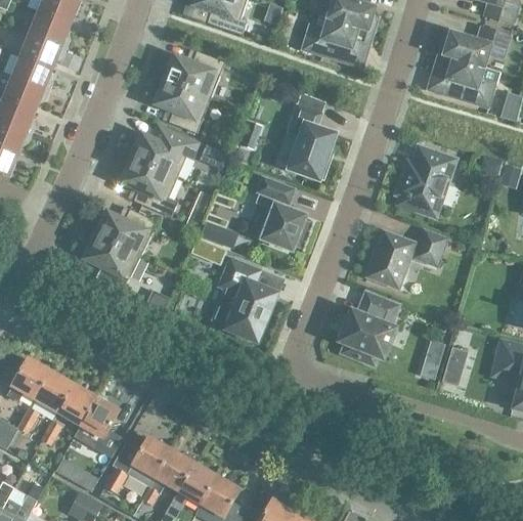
[(10,0),(0,0),(0,6),(6,9),(10,0)]
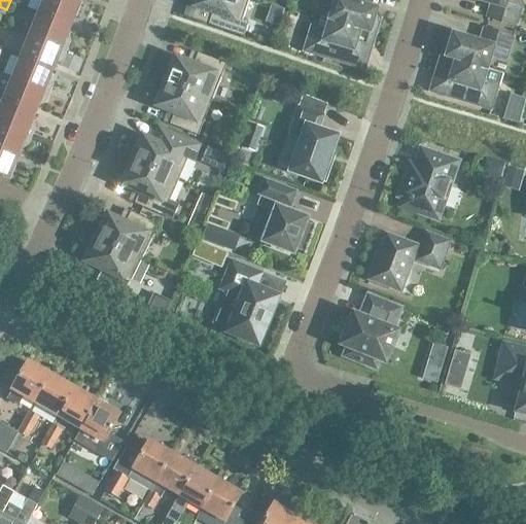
[(42,0),(38,10),(71,24),(79,1),(76,0),(42,0)]
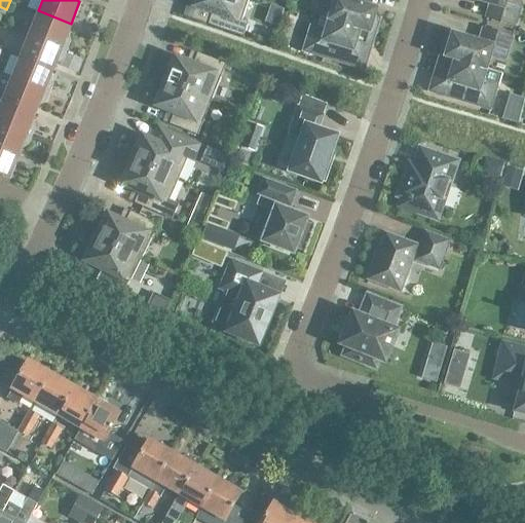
[(240,19),(247,0),(189,0),(189,2),(212,9),(208,22),(242,34),(248,21),(240,19)]
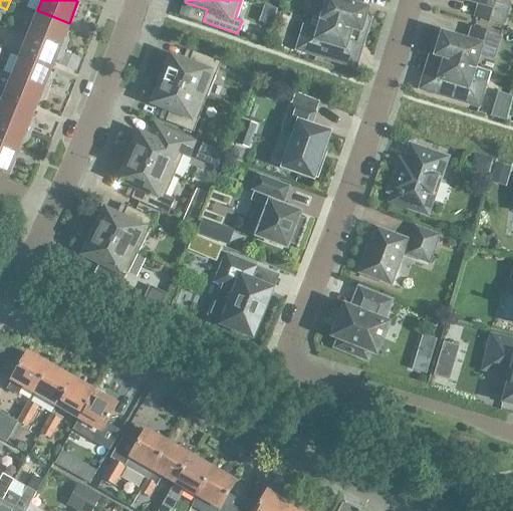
[(324,0),(320,16),(365,30),(370,15),(365,14),(368,6),(349,0),(324,0)]
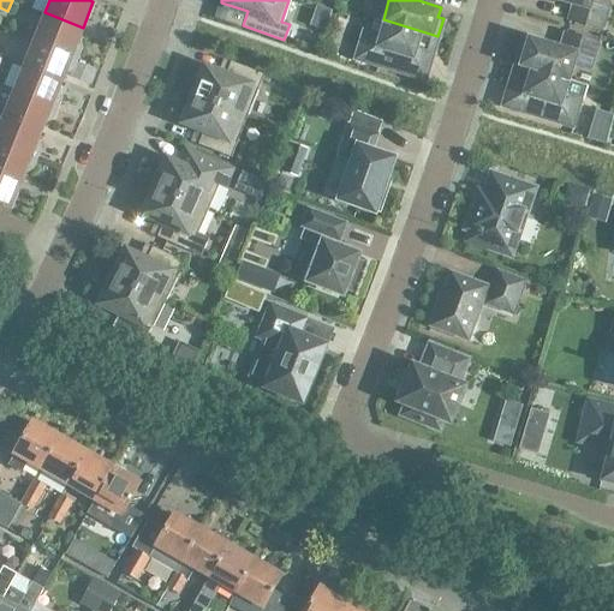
[(609,0),(562,0),(572,3),(567,18),(602,28),(609,0)]
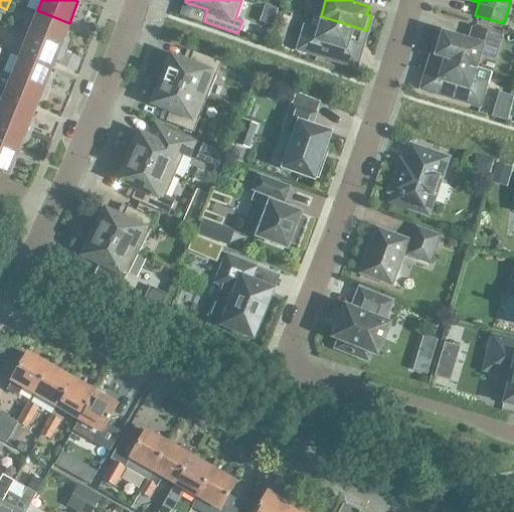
[(69,23),(37,10),(28,31),(64,46),(67,38),(65,31),(69,23)]
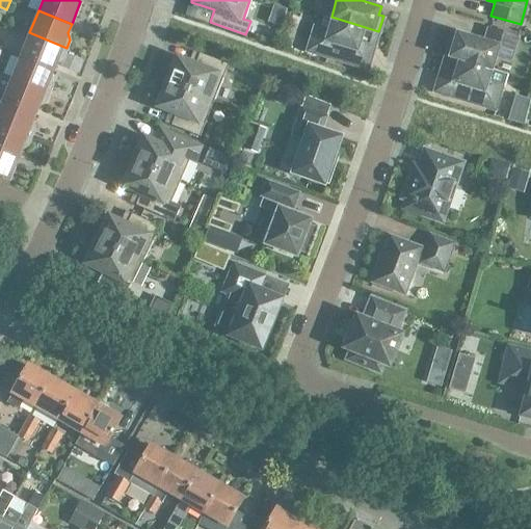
[(378,31),(332,17),(327,29),(314,25),(306,50),(340,60),(344,46),(367,53),(373,49),(378,31)]
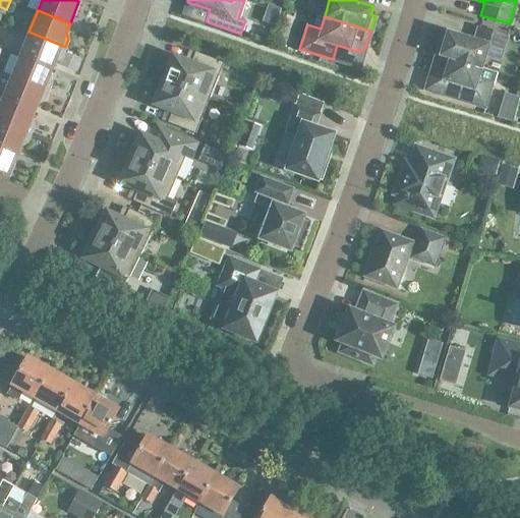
[(436,52),(481,66),(485,53),(500,57),(507,35),(477,25),(473,38),(447,30),(445,38),(440,37),(436,52)]
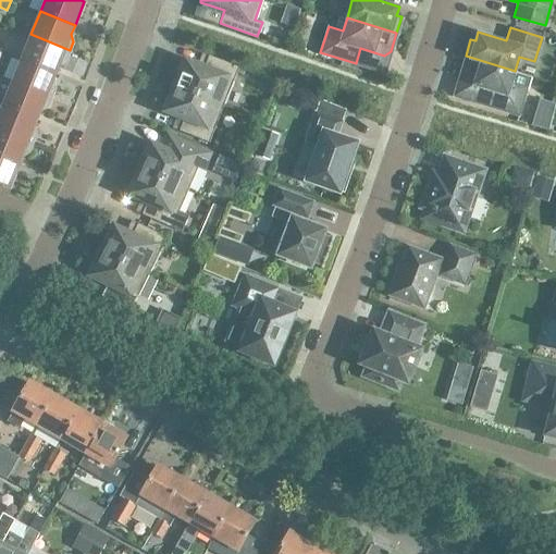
[(70,50),(31,34),(22,57),(57,71),(60,62),(66,59),(70,50)]
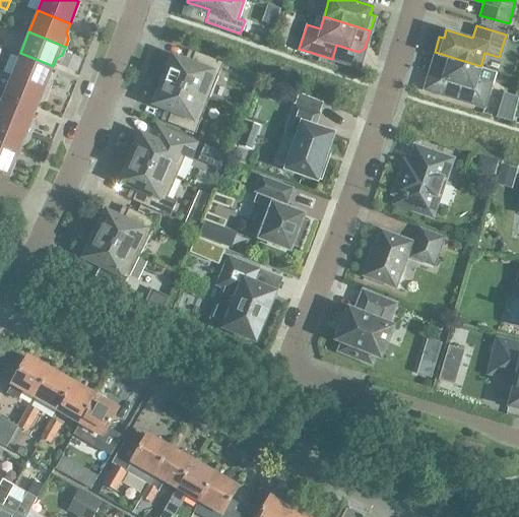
[(158,76),(208,97),(222,61),(194,50),(190,62),(173,55),(169,65),(164,64),(158,76)]
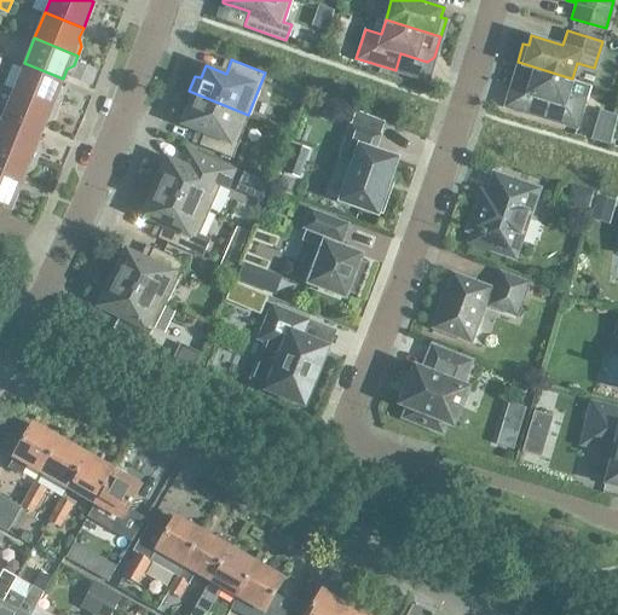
[(572,79),(518,62),(510,82),(515,90),(533,96),(529,112),(576,127),(584,98),(569,93),(572,79)]
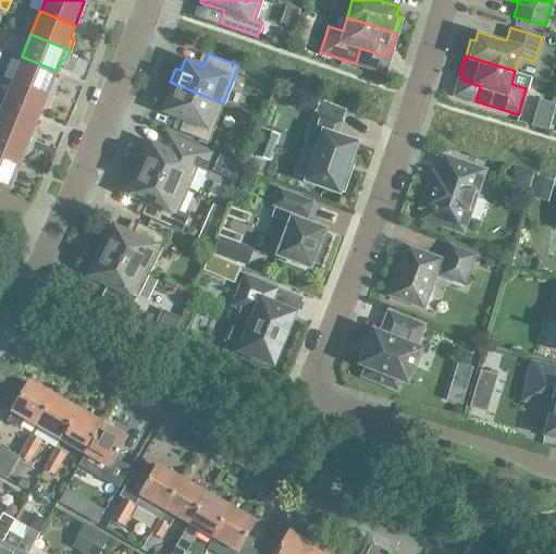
[(57,71),(22,57),(12,79),(51,96),(54,87),(52,79),(57,71)]
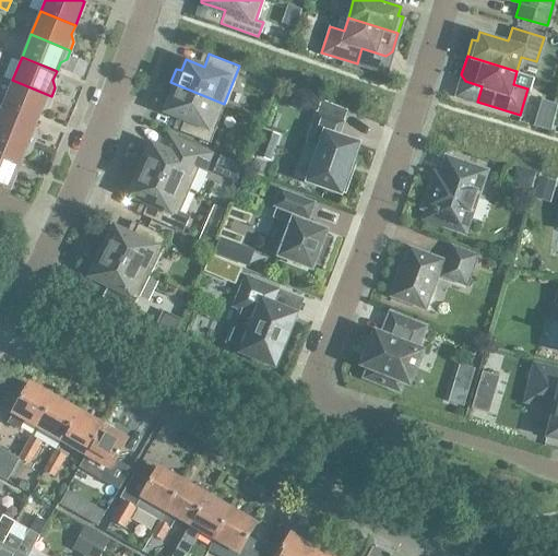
[(51,96),(12,80),(3,104),(38,117),(42,109),(48,105),(51,96)]
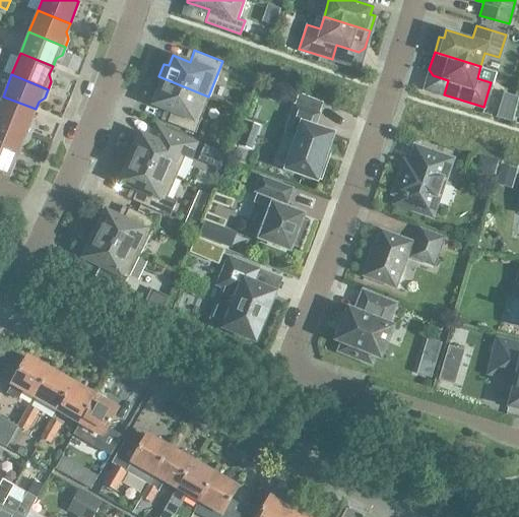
[(208,97),(158,76),(153,89),(158,91),(154,102),(171,109),(167,121),(195,132),(208,97)]
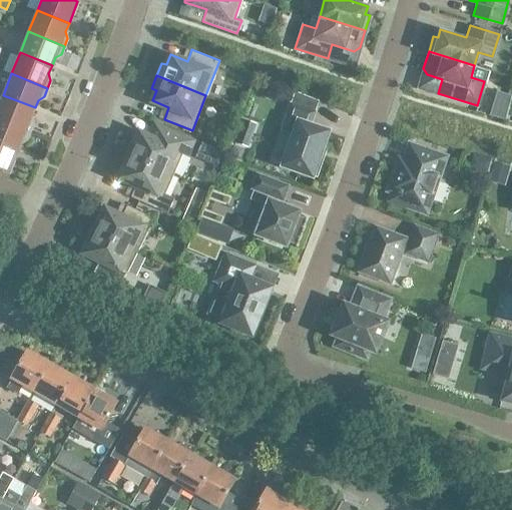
[(35,107),(3,95),(0,101),(0,117),(30,130),(33,122),(31,115),(35,107)]
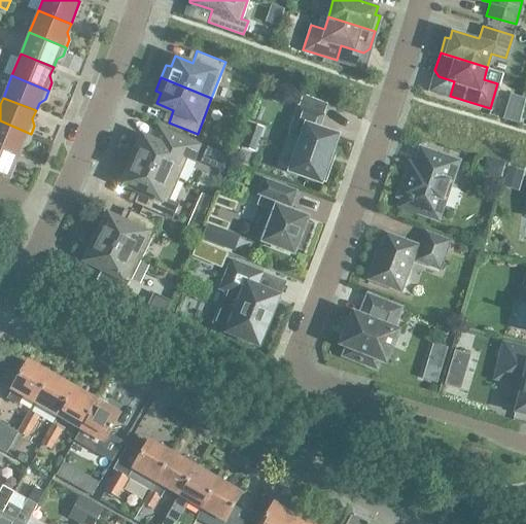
[(330,163),(327,162),(337,134),(317,127),(322,114),(299,106),(290,129),(303,133),(289,170),(320,180),(321,179),(324,180),(330,163)]
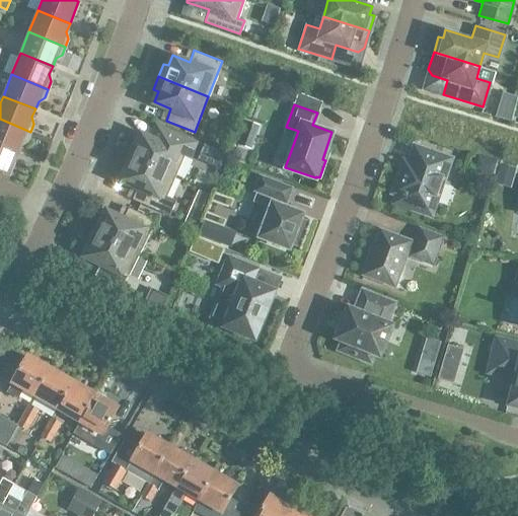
[(30,132),(0,119),(0,144),(17,152),(21,144),(27,140),(30,132)]
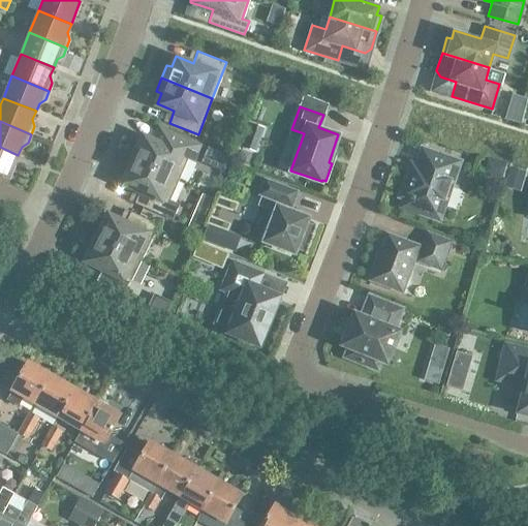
[(128,157),(178,179),(194,144),(165,131),(160,143),(144,135),(138,146),(134,144),(128,157)]
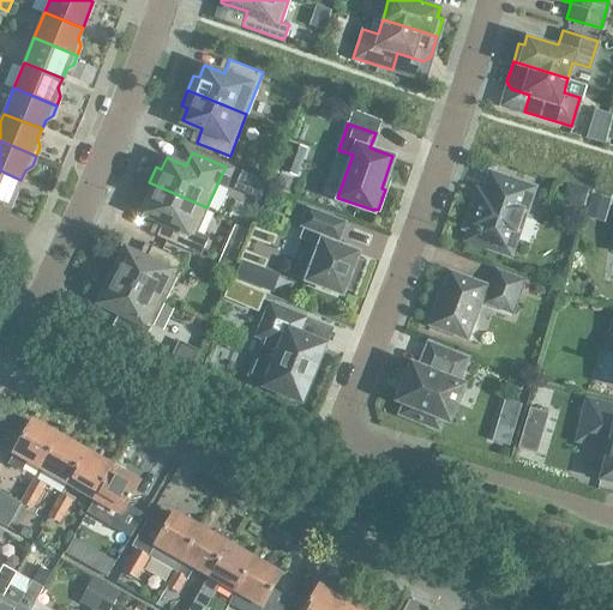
[(20,180),(0,170),(0,201),(11,206),(20,180)]
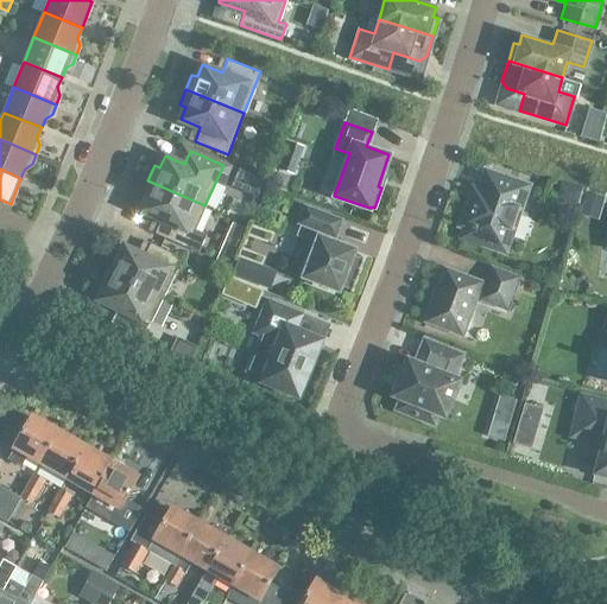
[(485,170),(478,190),(473,189),(467,203),(463,204),(460,217),(461,221),(460,224),(466,226),(462,235),(504,250),(526,184),(485,170)]
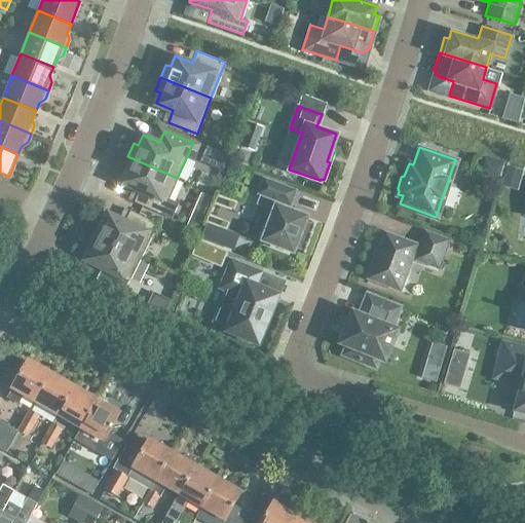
[(177,178),(127,156),(122,170),(126,171),(121,181),(139,189),(134,200),(172,218),(179,202),(169,198),(177,178)]
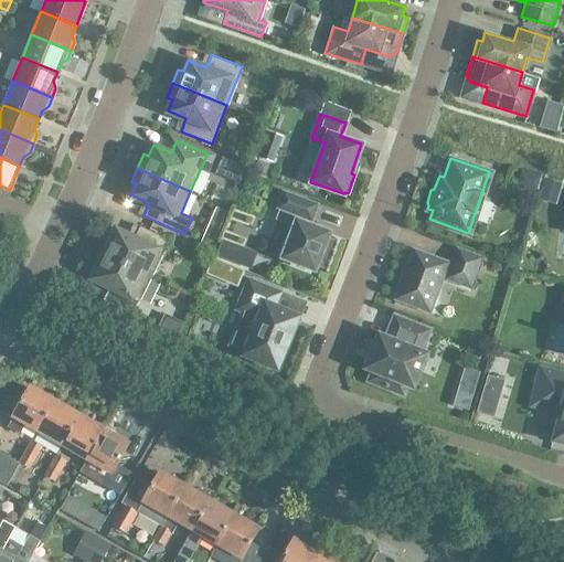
[(535,189),(539,176),(521,170),(517,182),(535,189)]
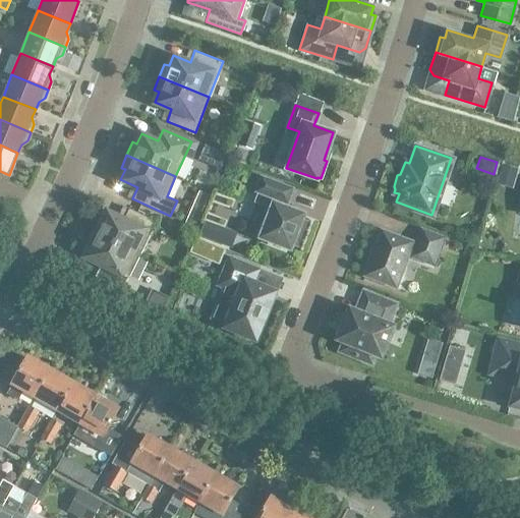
[(517,167),(502,162),(496,182),(512,186),(517,167)]
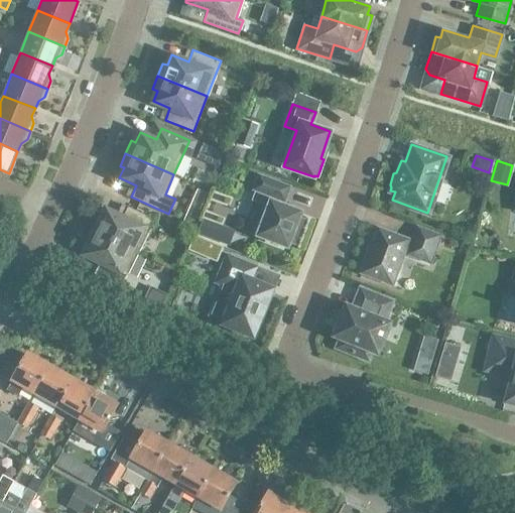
[(295,243),(304,219),(298,217),(301,211),(281,204),(282,200),(283,200),(289,185),(258,173),(253,188),(256,189),(252,199),(265,203),(261,213),(265,214),(257,235),(287,246),(290,241),(295,243)]
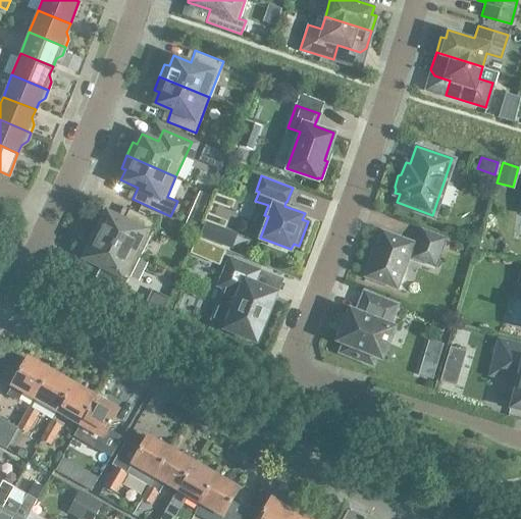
[(91,231),(139,255),(156,221),(128,207),(123,219),(106,211),(102,221),(97,218),(91,231)]
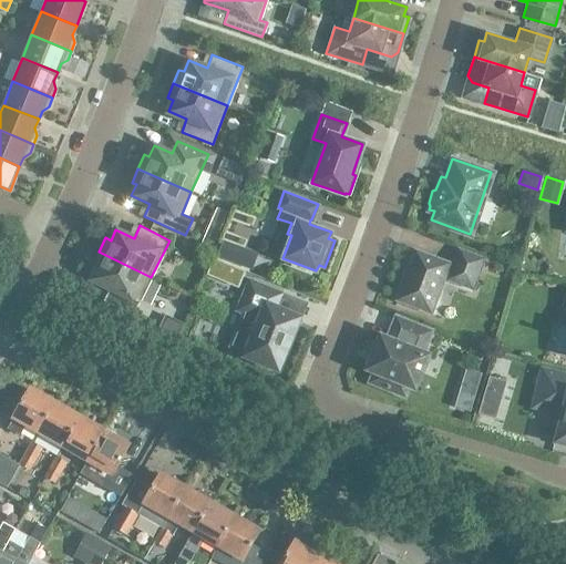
[(212,246),(217,232),(207,227),(201,242),(212,246)]
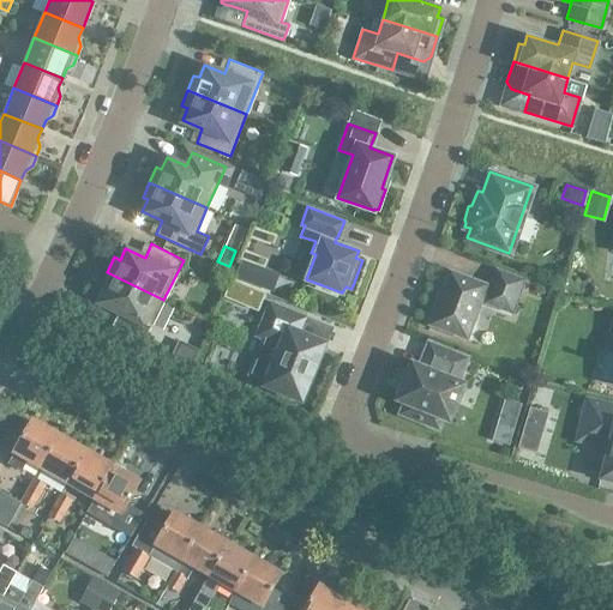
[(241,259),(234,277),(271,290),(278,272),(241,259)]
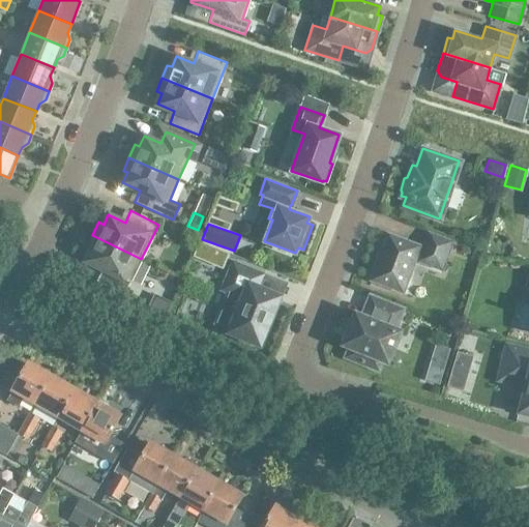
[(450,241),(429,232),(423,246),(387,233),(371,279),(402,291),(414,258),(441,268),(450,241)]
